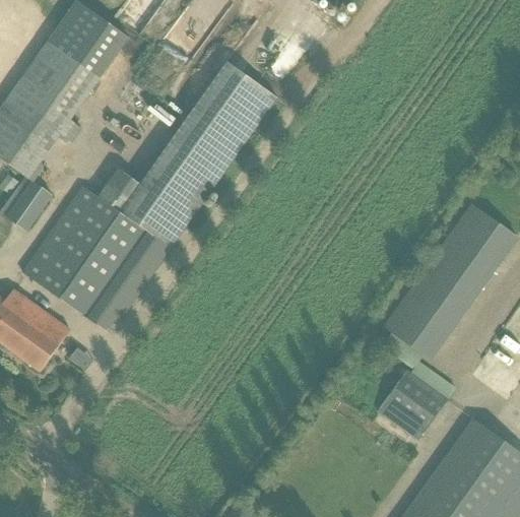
[(29,178),(101,77),(129,37),(77,0),(75,0),(0,108),(0,156),(23,174),(29,178)]
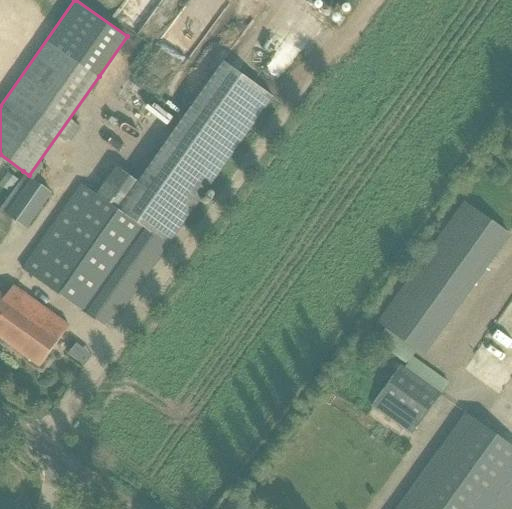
[(23,267),(107,326),(109,328),(273,95),(237,69),(152,190),(116,165),(96,193),(82,183),(23,267)]
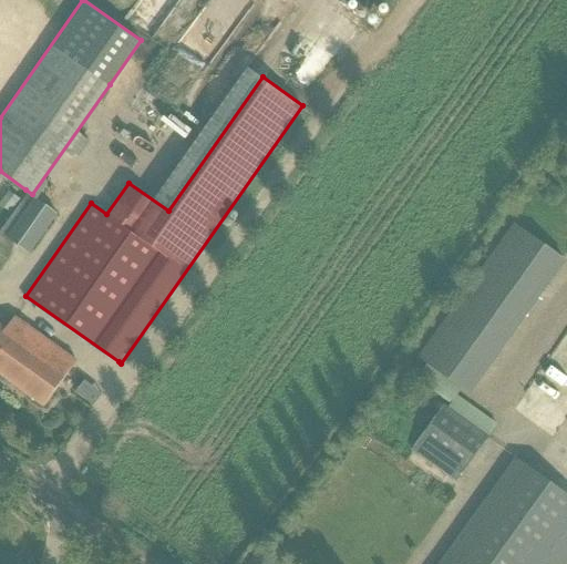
[(32,194),(26,190),(0,225),(0,232),(28,252),(57,211),(32,194)]
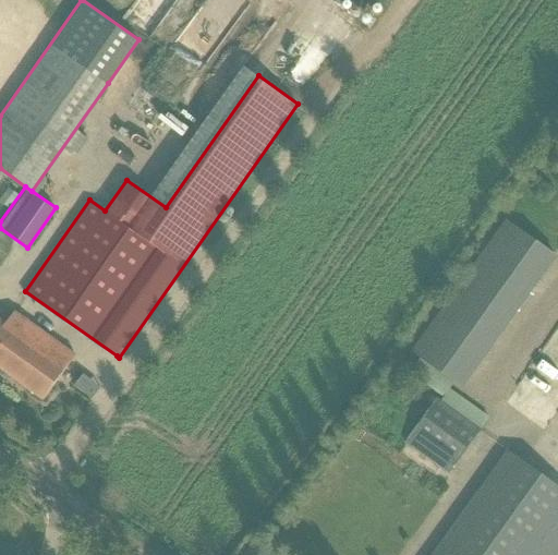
[(413,354),(460,387),(556,250),(509,216),(413,354)]
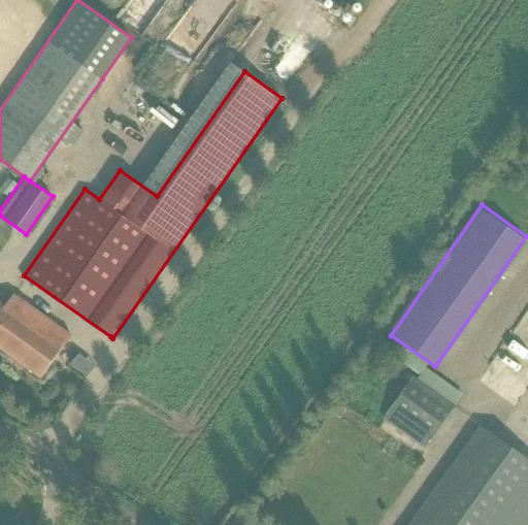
[(14,293),(5,304),(0,300),(0,347),(41,376),(71,334),(14,293)]
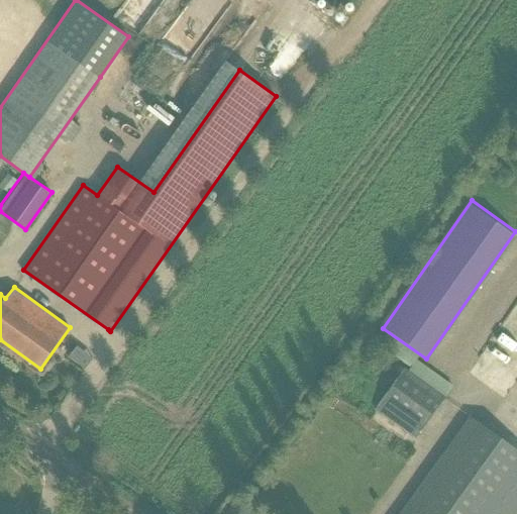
[(380,401),(419,429),(443,396),(404,368),(380,401)]
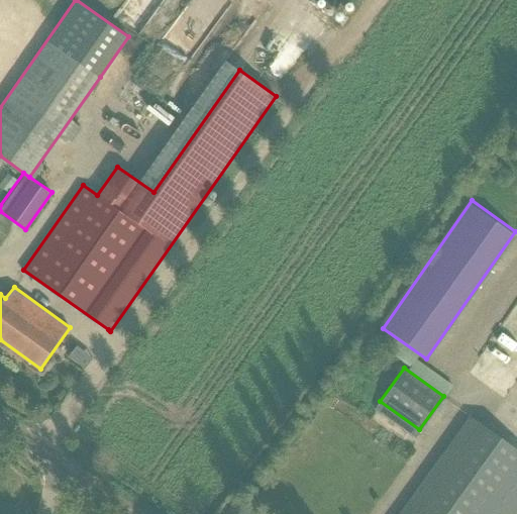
[(516,513),(516,449),(469,416),(399,513),(516,513)]
